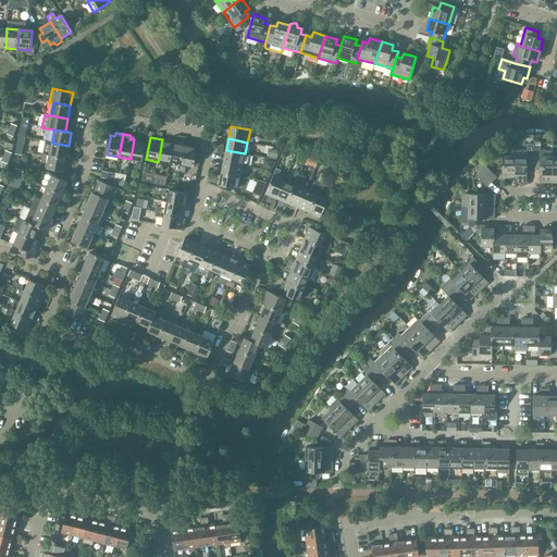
[(134,139),(131,159),(143,161),(146,141),(134,139)]
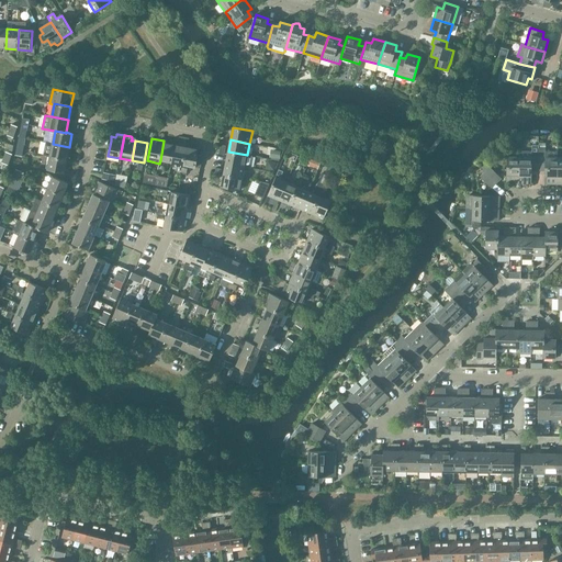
[(160,160),(171,163),(176,144),(164,141),(160,160)]
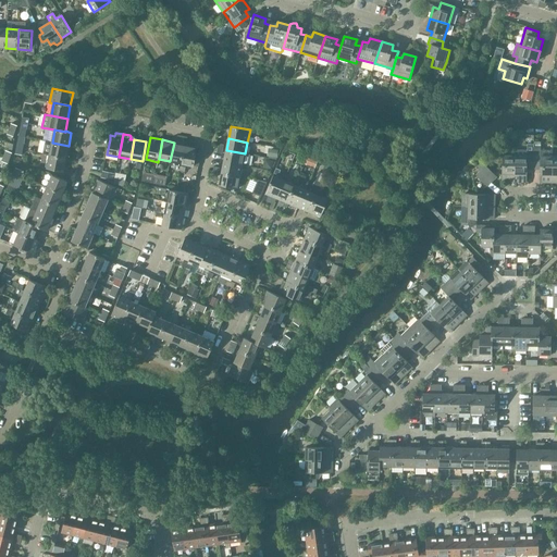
[(45,140),(41,153),(49,155),(66,159),(69,146),(52,143),(45,140)]
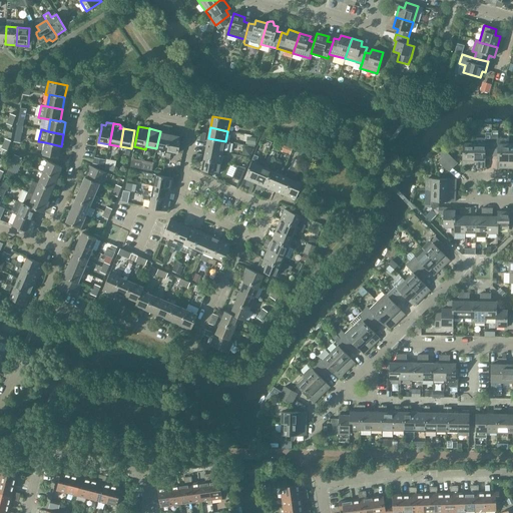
[(156,148),(167,150),(170,133),(160,131),(156,148)]
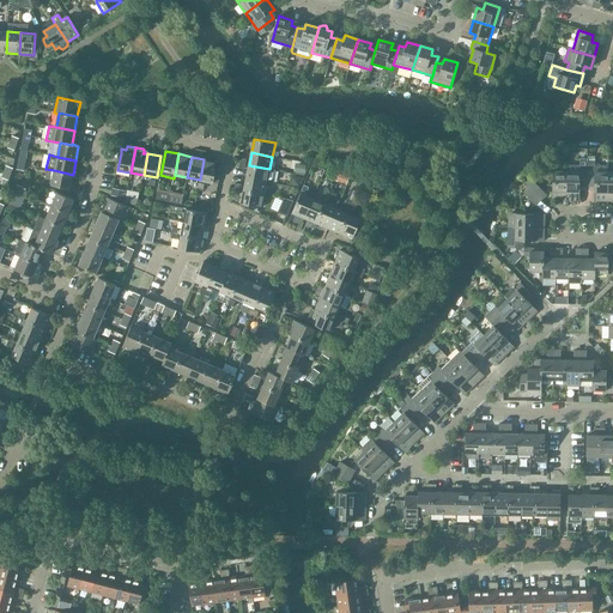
[(204,159),(200,180),(213,183),(218,162),(204,159)]
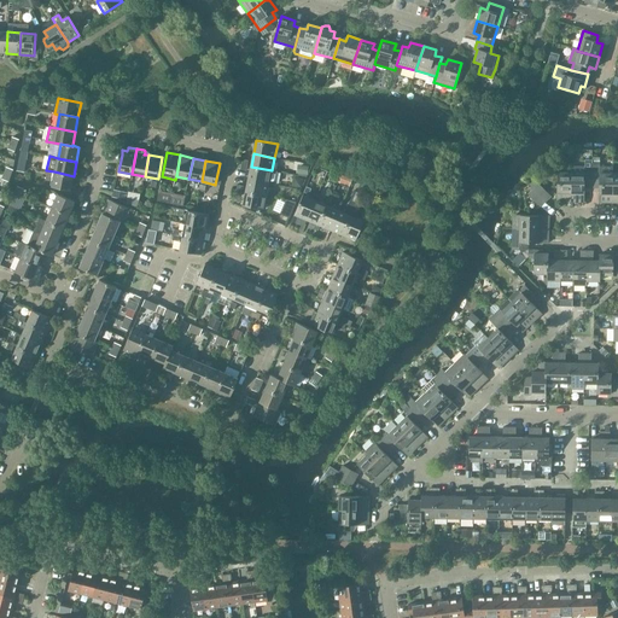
[(251,167),(248,179),(269,184),(272,170),(251,167)]
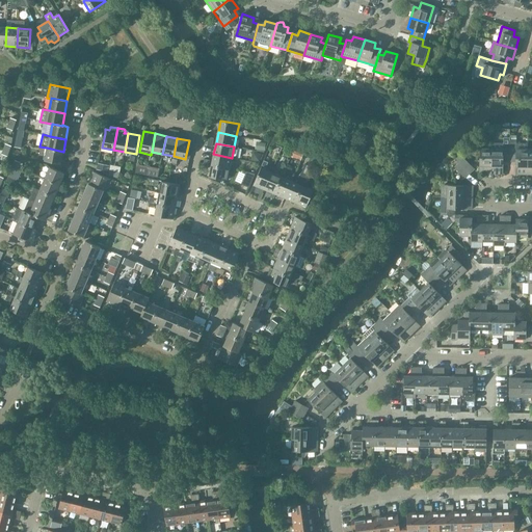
[(509,162),(509,147),(503,147),(503,149),(491,149),(490,175),(503,175),(503,162),(509,162)]
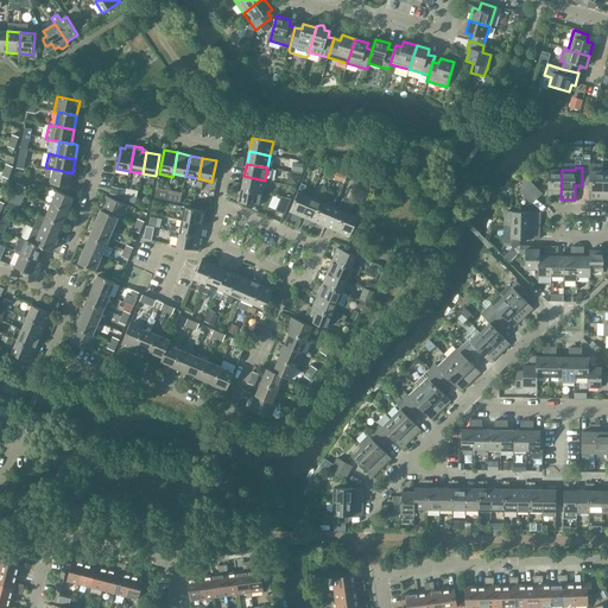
[(589,200),(602,200),(603,171),(589,171),(590,168),(582,168),(582,185),(589,185),(589,200)]
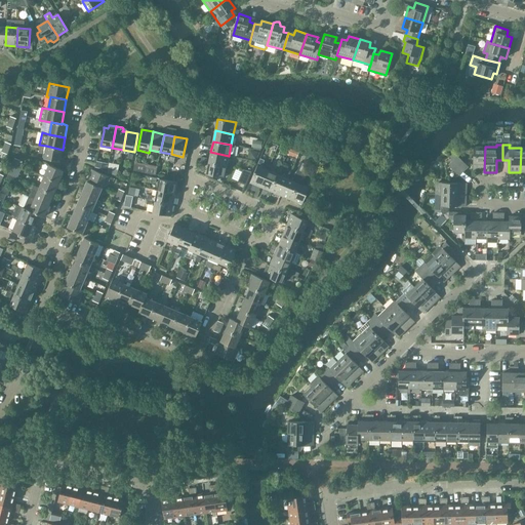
[(63,150),(46,146),(44,159),(59,162),(63,150)]
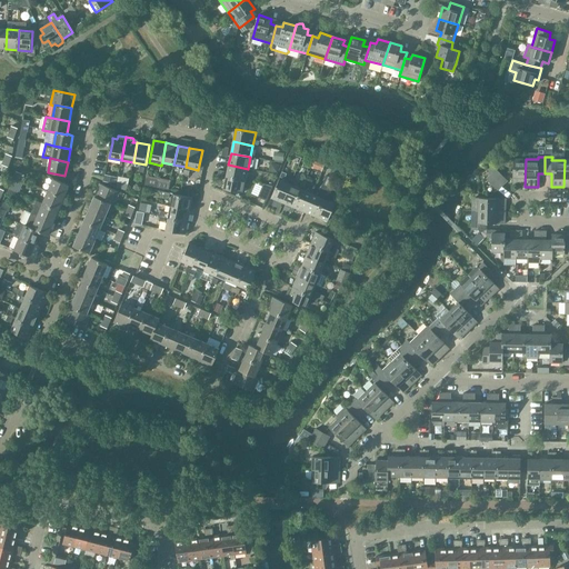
[(525,187),(526,159),(513,159),(512,187),(525,187)]
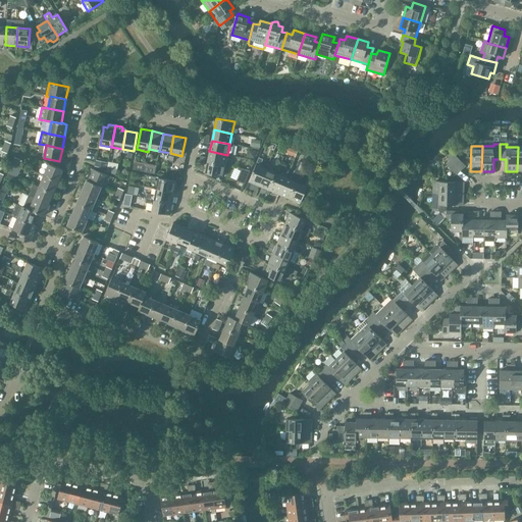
[(209,151),(207,162),(225,165),(227,155),(209,151)]
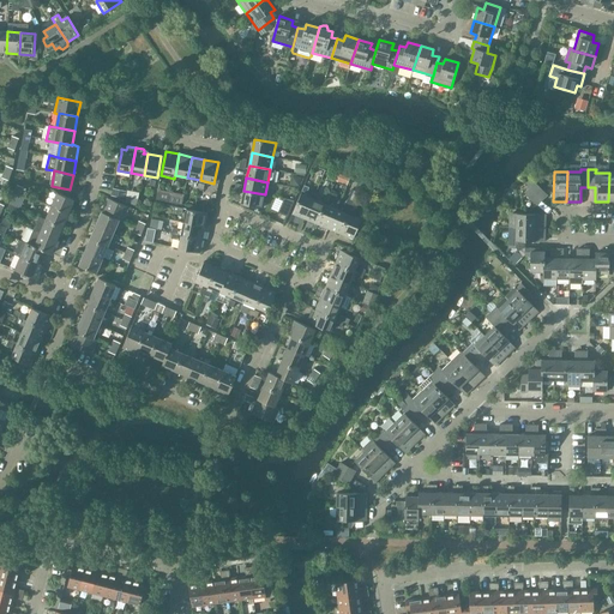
[(530,188),(542,200),(547,196),(535,182),(530,188)]
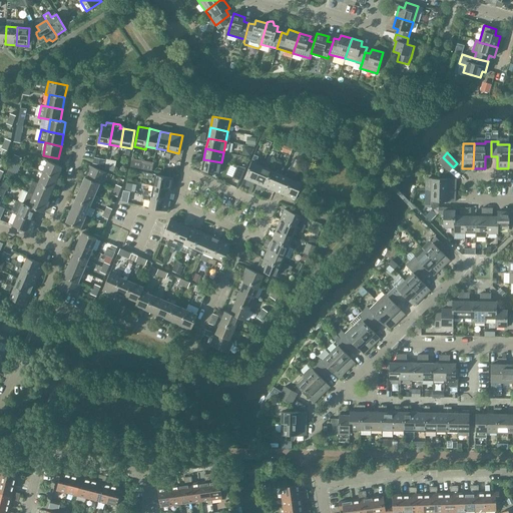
[(453,167),(443,157),(438,161),(449,171),(453,167)]
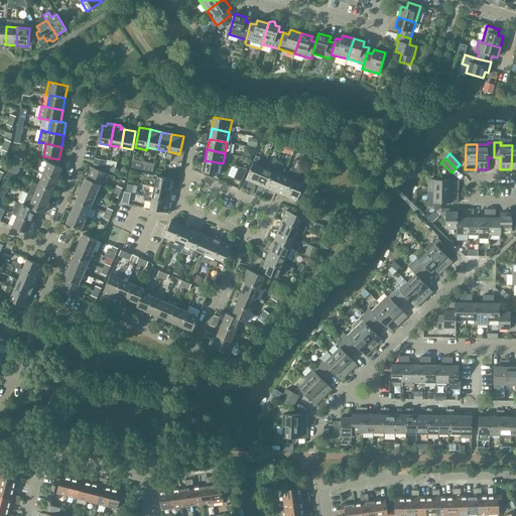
[(94,165),(104,168),(106,163),(97,159),(94,165)]
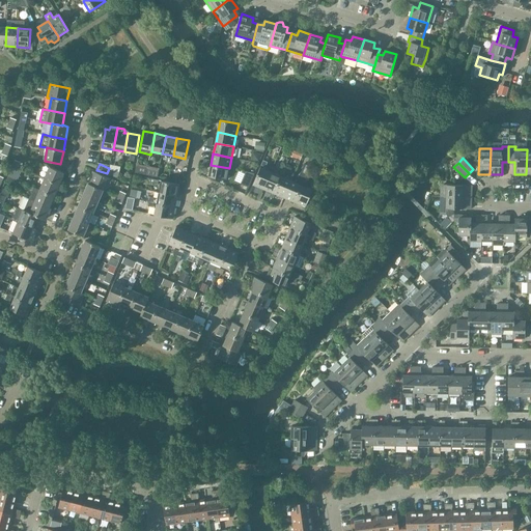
[(229,168),(211,165),(208,176),(227,180),(229,168)]
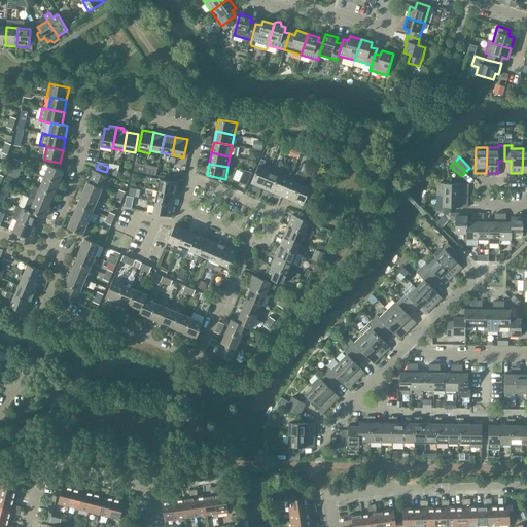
[(49,166),(44,177),(59,183),(64,172),(49,166)]
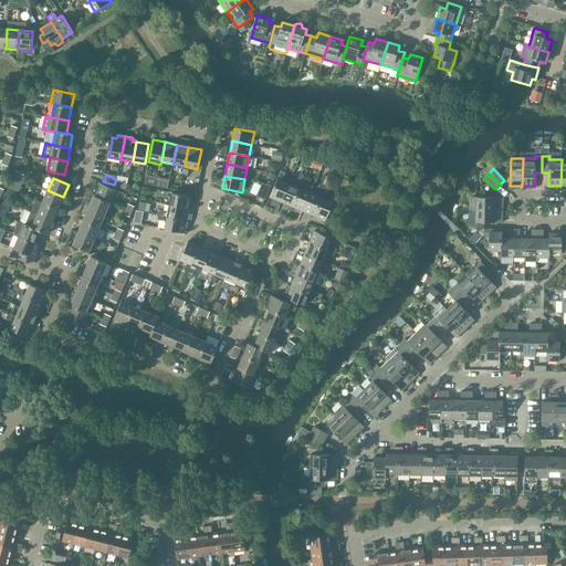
[(292,207),(303,211),(311,194),(306,191),(311,180),(304,178),(301,186),(300,188),(292,207)]
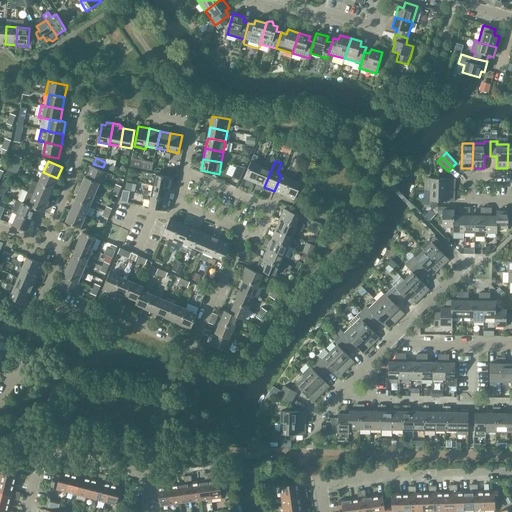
[(244,178),(254,183),(261,166),(251,162),(244,178)]
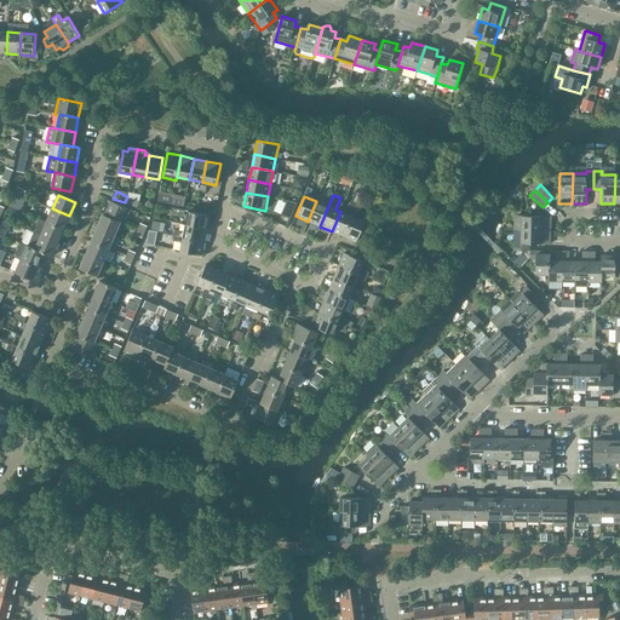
[(109,200),(103,214),(120,222),(120,223),(124,224),(131,210),(109,200)]
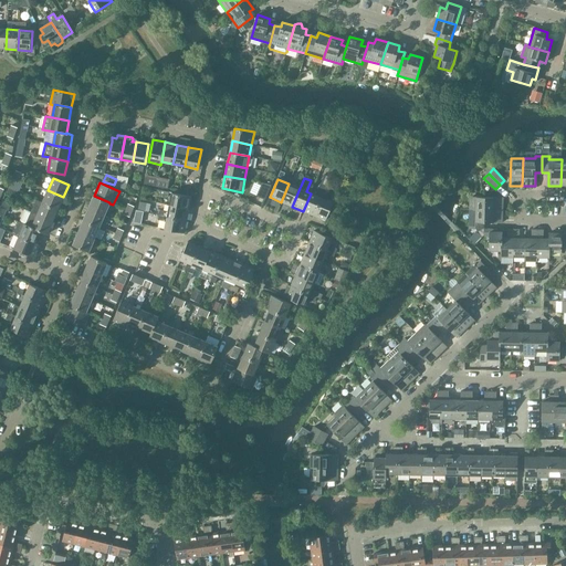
[(257,196),(265,199),(271,185),(262,184),(257,196)]
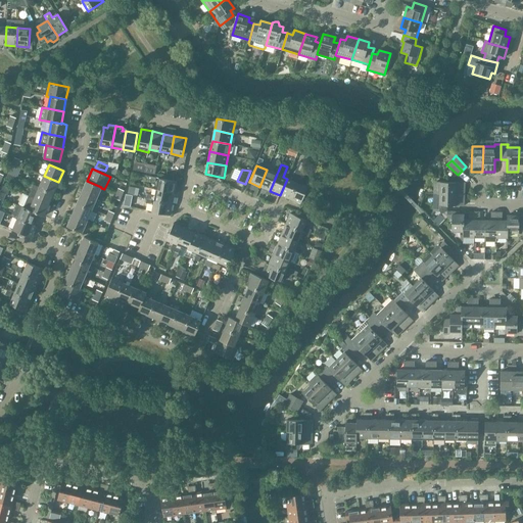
[(259,187),(270,191),(277,174),(267,170),(259,187)]
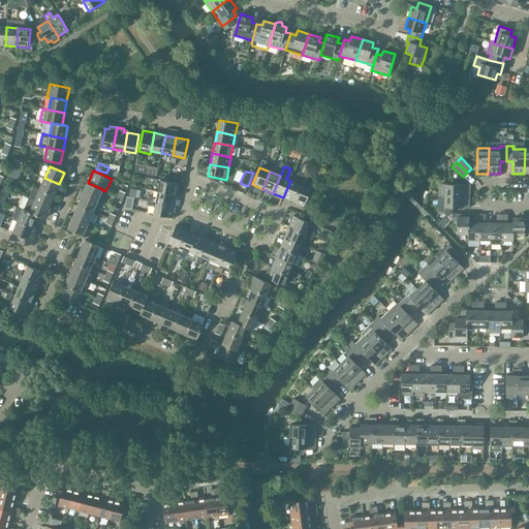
[(283,197),(293,201),(301,185),(302,183),(304,178),(305,175),(300,173),(296,183),(290,181),(283,197)]
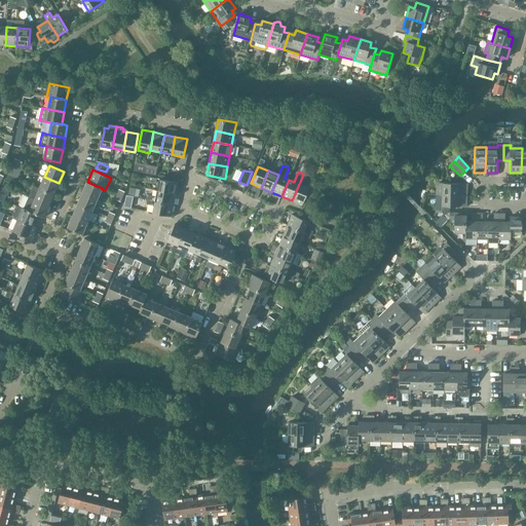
[(44,177),(39,188),(54,194),(59,183),(44,177)]
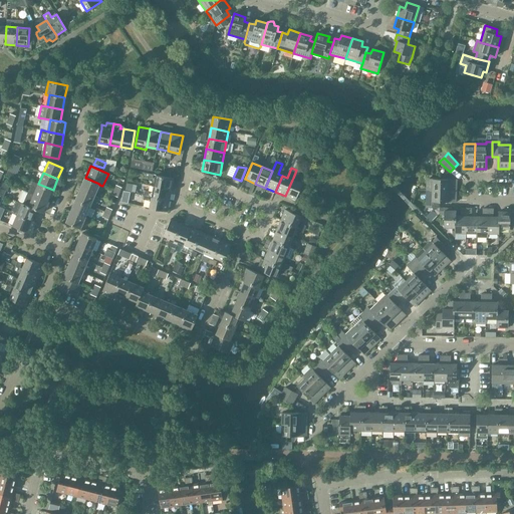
[(156,175),(154,187),(172,190),(174,179),(156,175)]
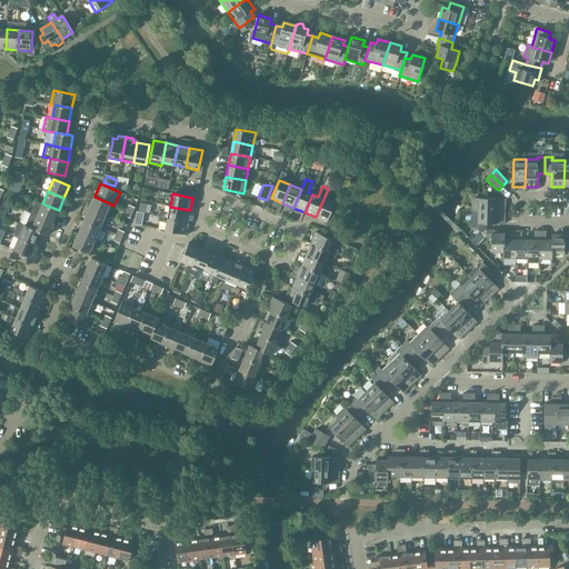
[(89,209),(106,216),(110,205),(110,203),(95,197),(89,209)]
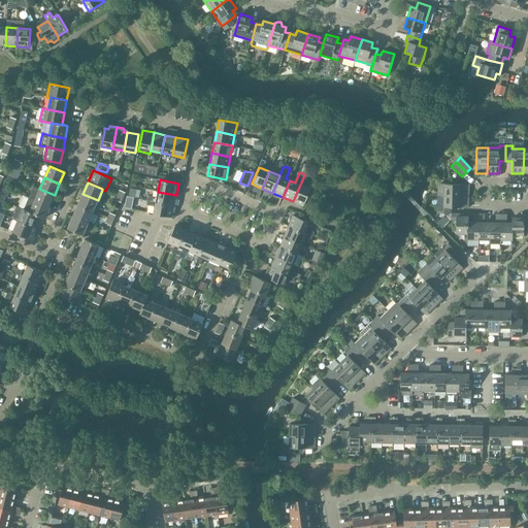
[(438,185),(438,195),(469,196),(469,185),(439,184),(438,185)]
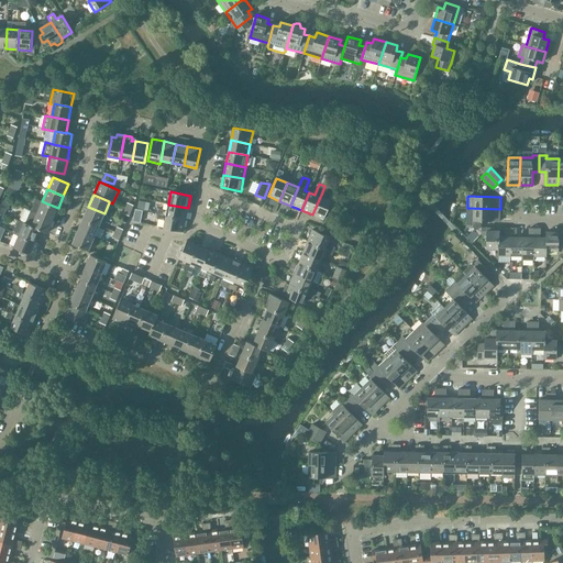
[(320,197),(312,214),(324,220),(332,201),(320,197)]
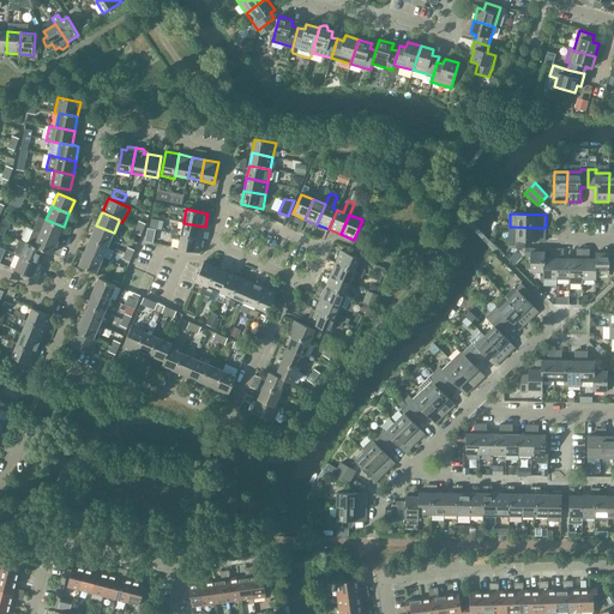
[(40,217),(34,230),(58,241),(64,227),(46,220),(40,217)]
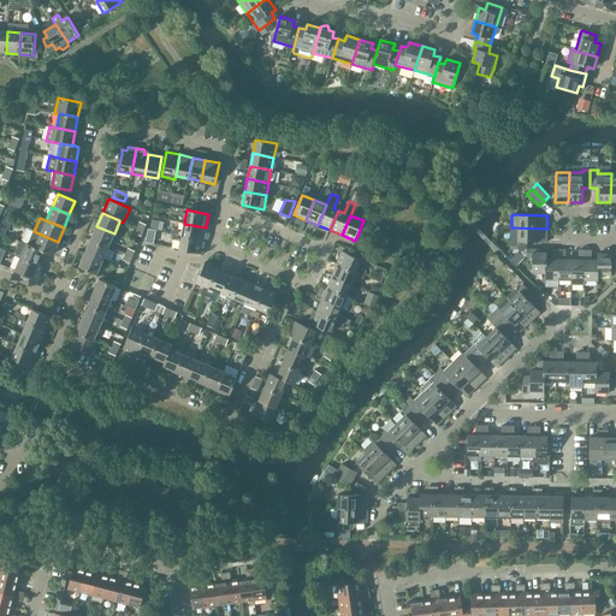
[(153,220),(150,230),(158,231),(158,230),(163,231),(164,223),(160,221),(153,220)]
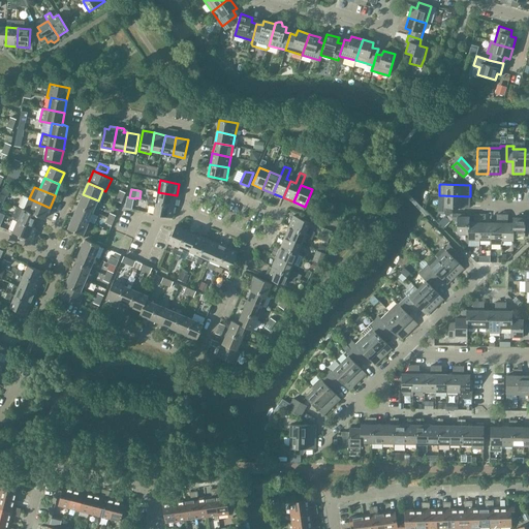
[(158,192),(156,203),(175,207),(177,195),(158,192)]
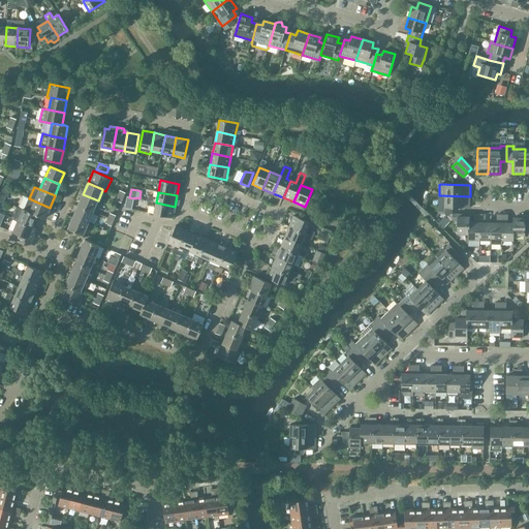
[(83,194),(79,206),(93,212),(98,200),(83,194)]
